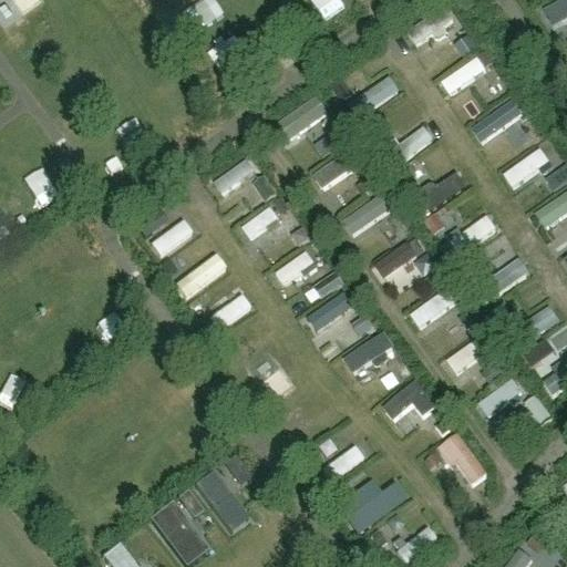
[(566,0),(563,0),(545,10),(554,27),(566,19),(566,0)]
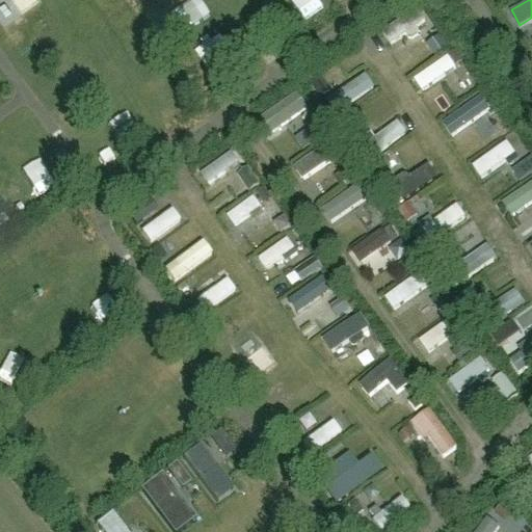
[(383,23),(393,42),(430,24),(422,5),(383,23)]
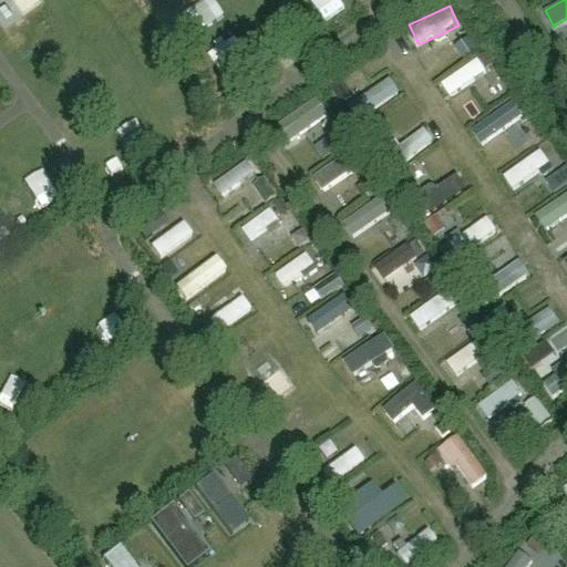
[(481,55),(442,78),(453,96),(492,74),(481,55)]
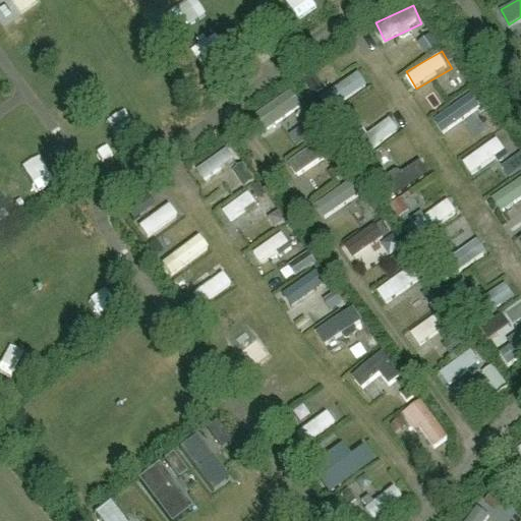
[(337,107),(368,83),(358,69),(327,93),(337,107)]
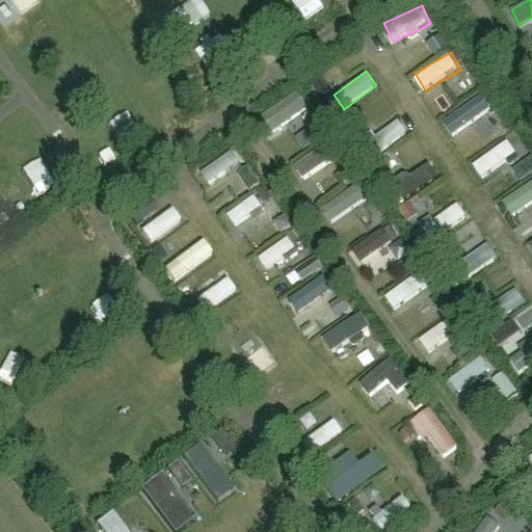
[(274,132),(309,111),(298,95),(264,115),(274,132)]
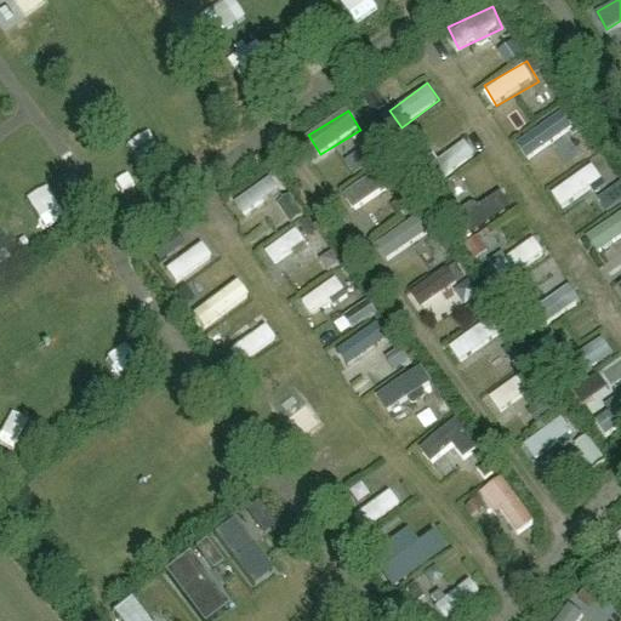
[(533,158),(543,151),(551,163),(579,147),(557,110),(518,134),(533,158)]
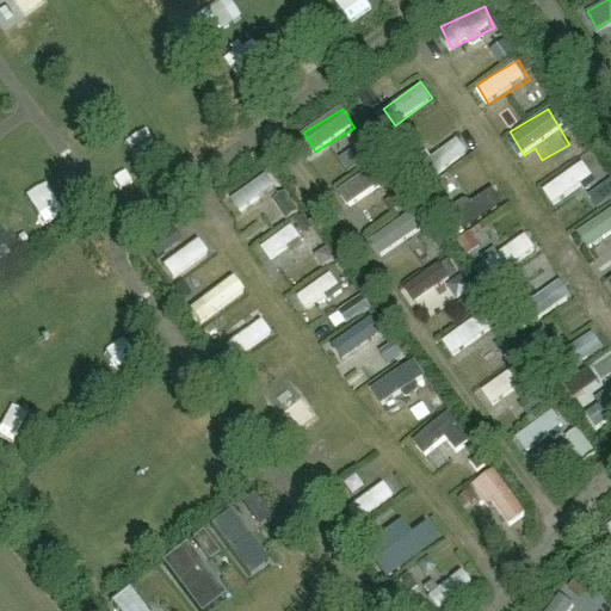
[(420,164),(431,180),(471,154),(461,137),(420,164)]
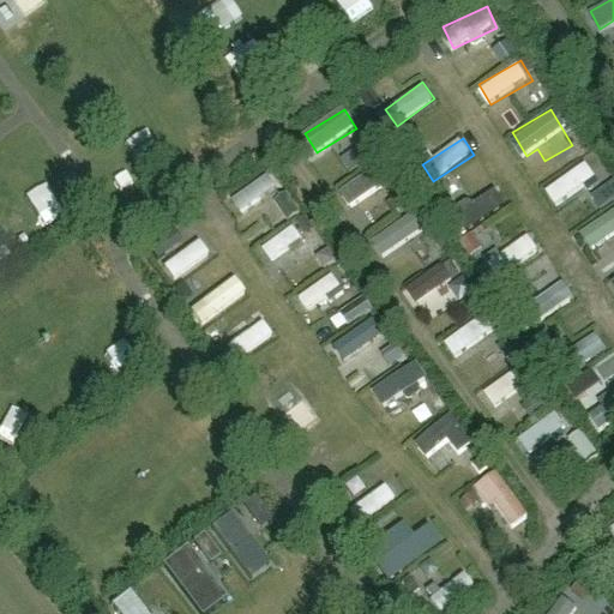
[(143,157),(131,163),(139,180),(150,174),(143,157)]
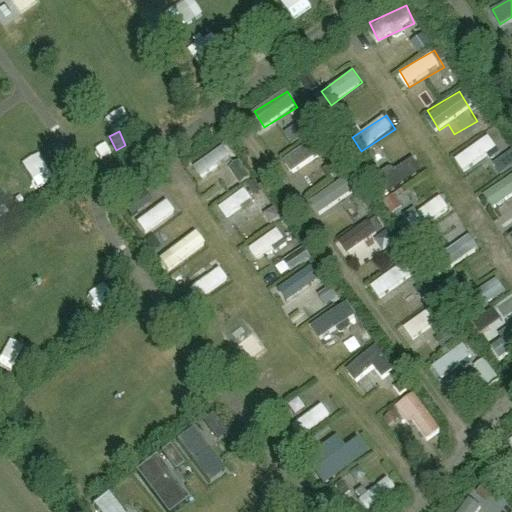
[(457,157),(469,173),(501,150),(489,133),(457,157)]
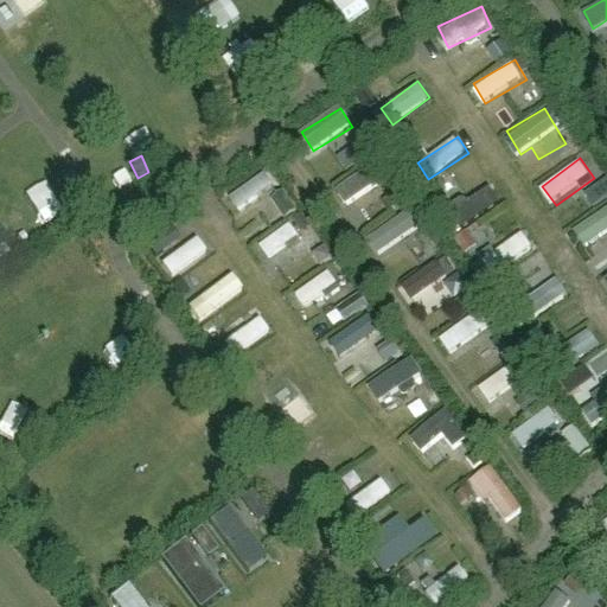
[(345,178),(355,212),(374,206),(377,216),(388,212),(379,183),(374,184),(370,171),(345,178)]
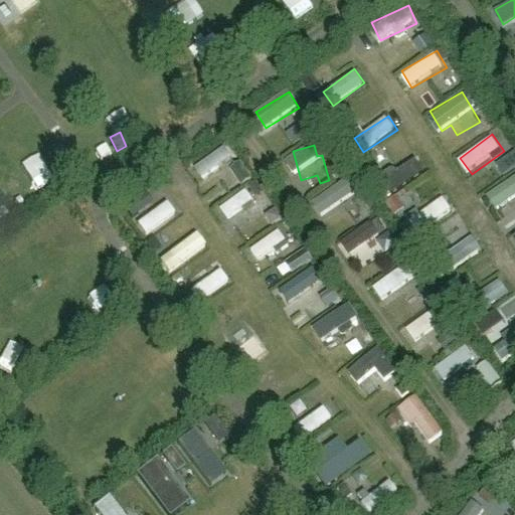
[(205,180),(235,159),(226,146),(196,167),(205,180)]
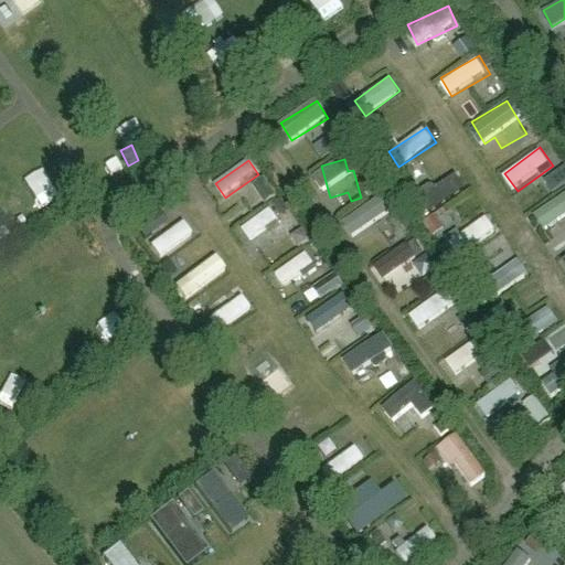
[(372,211),(386,209),(384,194),(347,201),(351,231),(375,226),(372,211)]
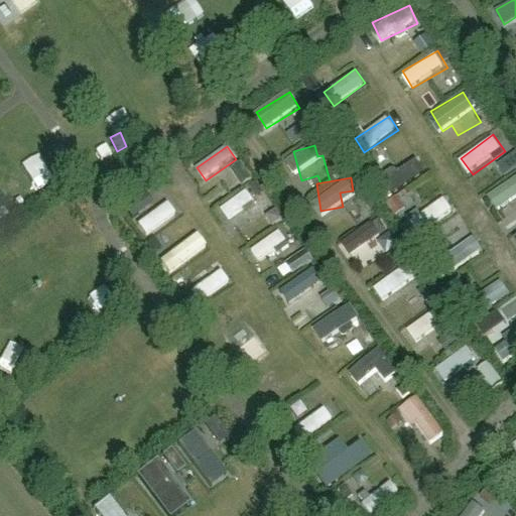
[(515,181),(493,194),(501,209),(515,201),(515,181)]
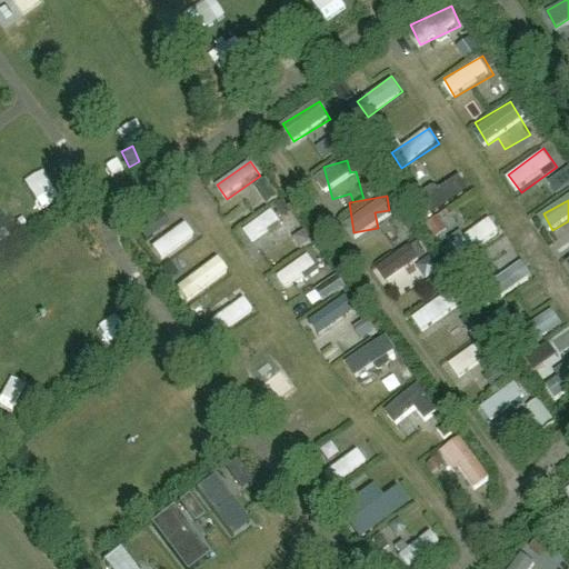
[(247,216),(255,237),(283,226),(277,205),(247,216)]
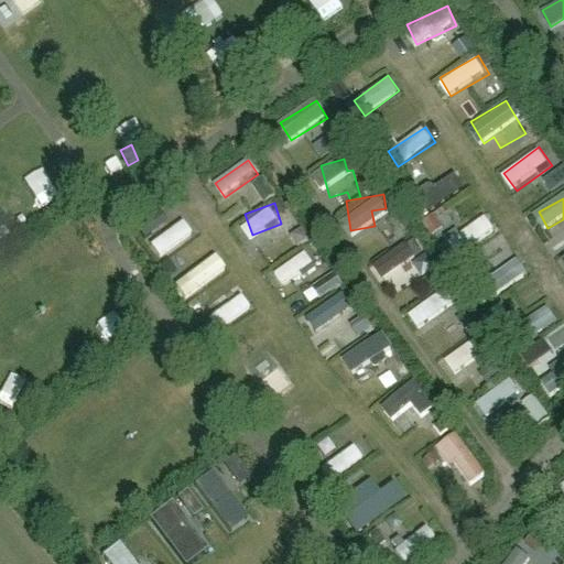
[(425,215),(432,234),(444,229),(438,210),(425,215)]
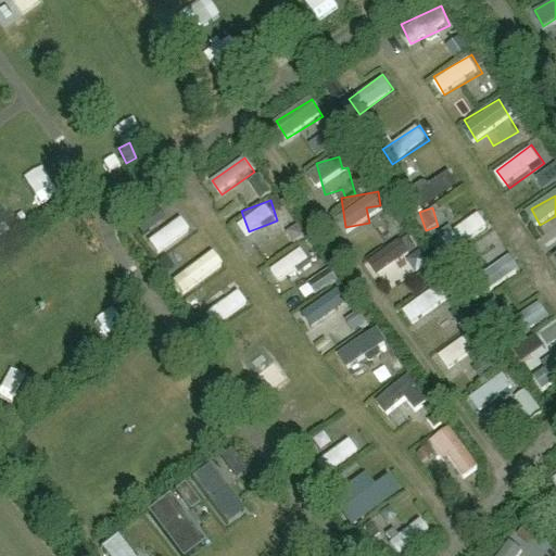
[(480,211),(443,234),(452,247),(489,224),(480,211)]
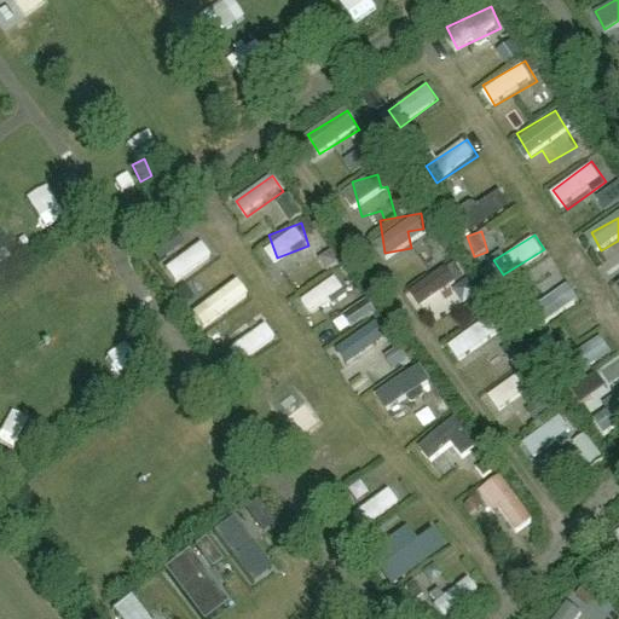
[(177,277),(214,255),(204,238),(167,261),(177,277)]
